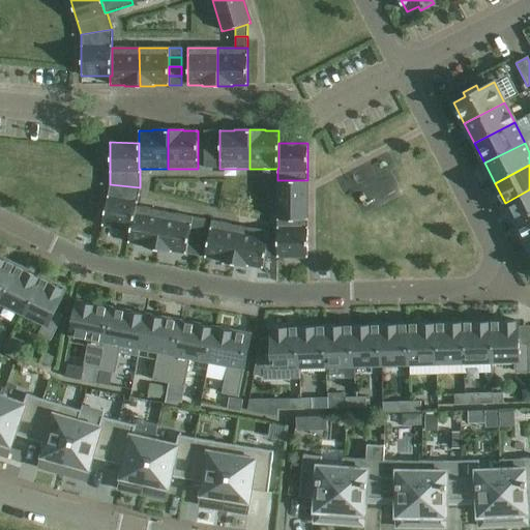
[(277,219),(307,219),(307,180),(277,180),(277,219)]
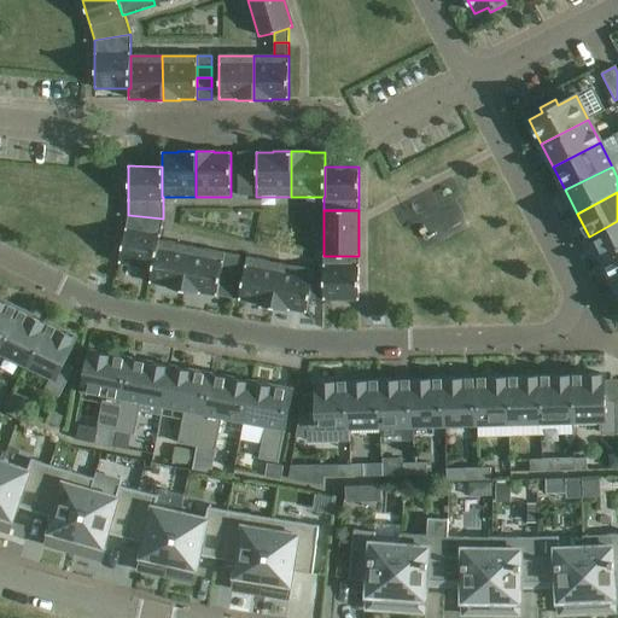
[(118,263),(152,269),(157,240),(159,240),(163,219),(128,215),(118,263)]
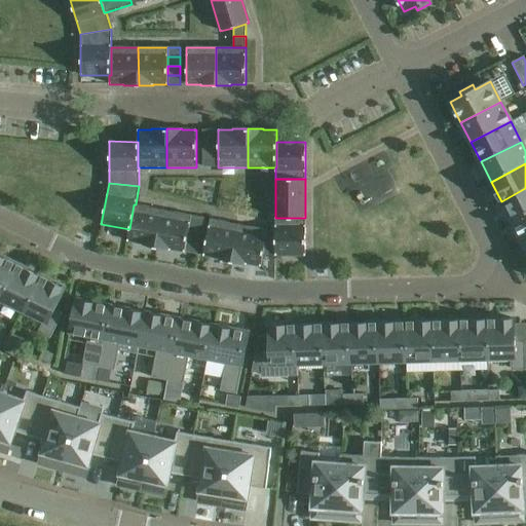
[(525,213),(525,188),(501,201),(512,221),(525,213)]
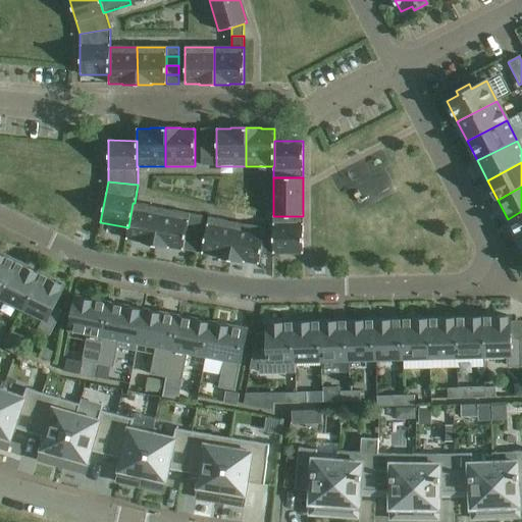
[(140,243),(154,246),(161,208),(135,203),(133,203),(128,227),(125,240),(140,242),(140,243)]
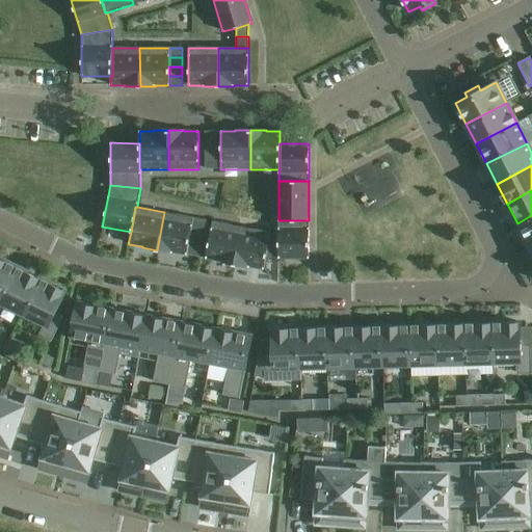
[(190,237),(191,228),(193,218),(164,212),(157,250),(173,254),(173,253),(186,255),(188,246),(190,237)]
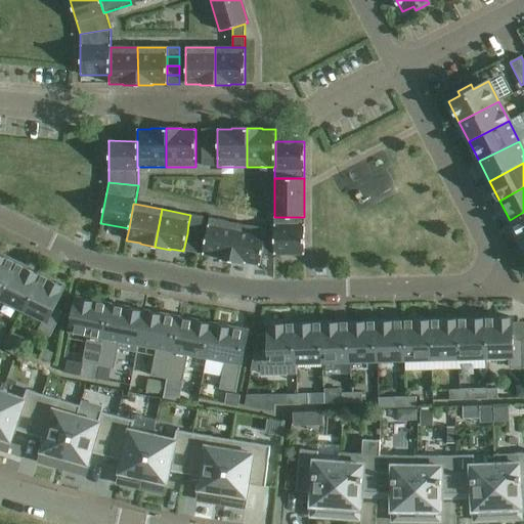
[(523,236),(523,212),(510,220),(520,239),(523,236)]
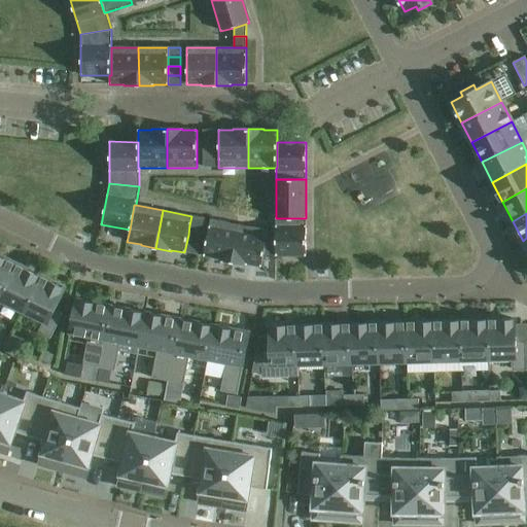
[(191,216),(189,225),(203,227),(204,218),(191,216)]
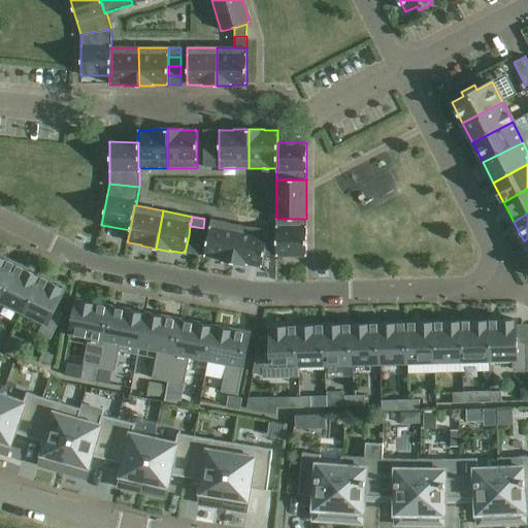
[(276,246),(276,257),(306,257),(306,219),(276,219),(276,231),(276,246)]
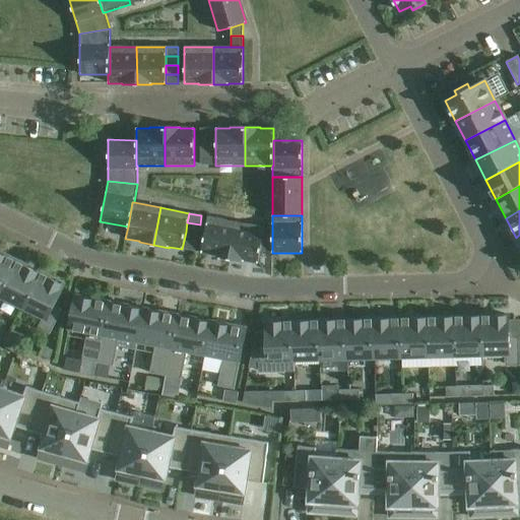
[(229,259),(236,221),(207,216),(200,253),(214,255),(214,256),(229,259)]
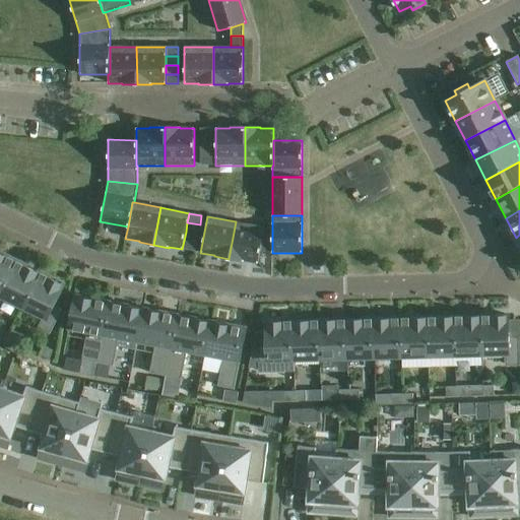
[(264,228),(236,221),(229,259),(244,262),(244,261),(258,263),(260,253),(262,243),(264,228)]
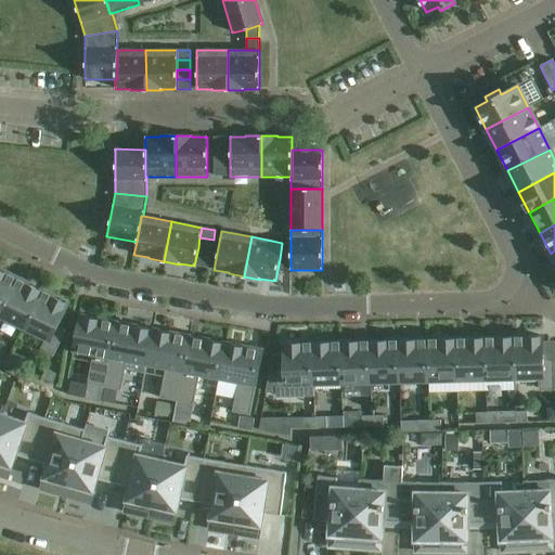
[(199,237),(198,247),(211,249),(214,240),(199,237)]
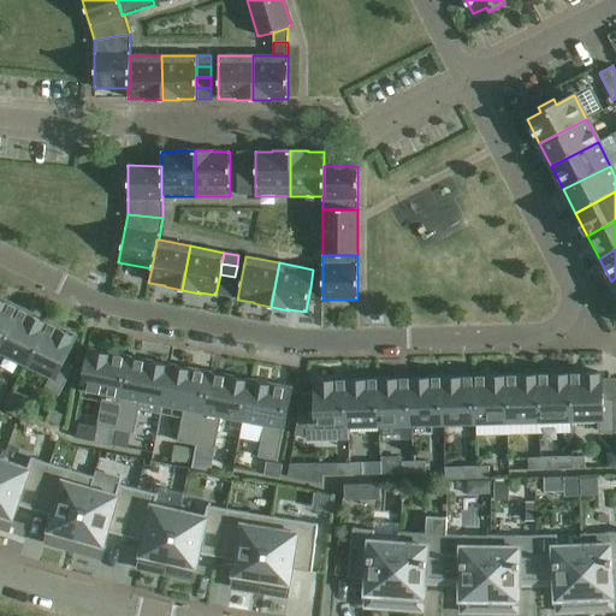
[(323,270),(313,270),(311,288),(323,288),(323,270)]
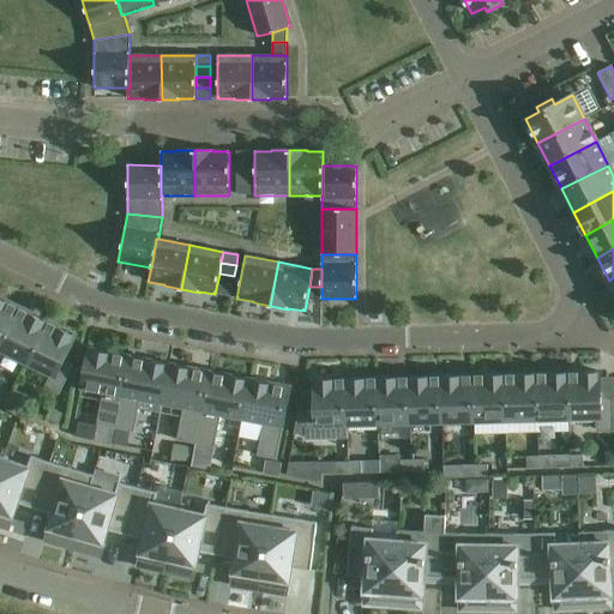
[(0,292),(6,295),(12,278),(0,274),(0,292)]
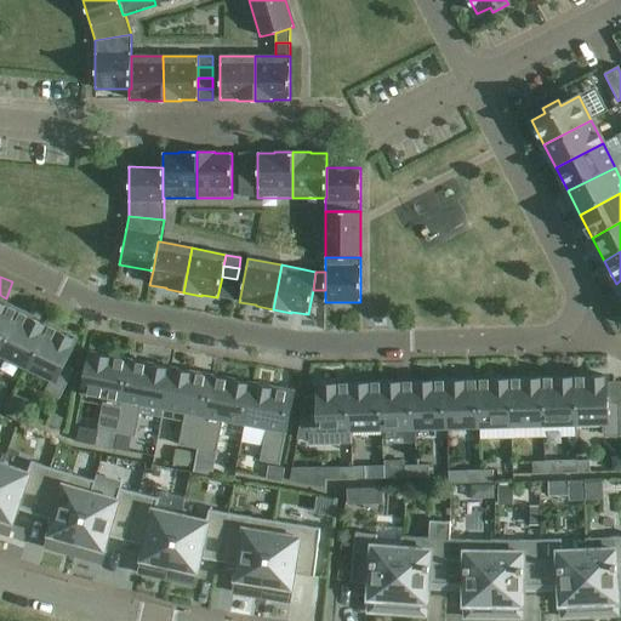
[(222,277),(220,288),(234,290),(237,279),(222,277)]
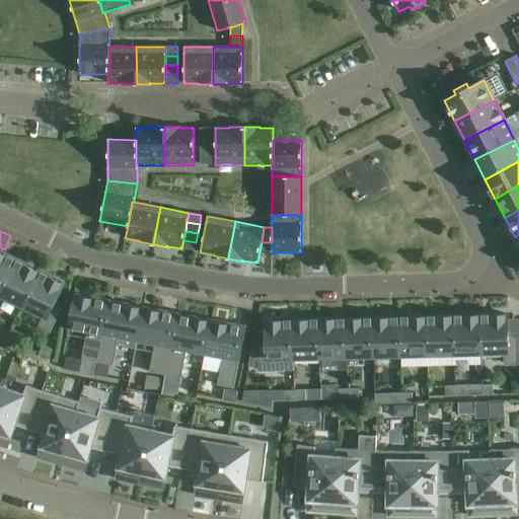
[(183,240),(181,248),(195,251),(196,242),(183,240)]
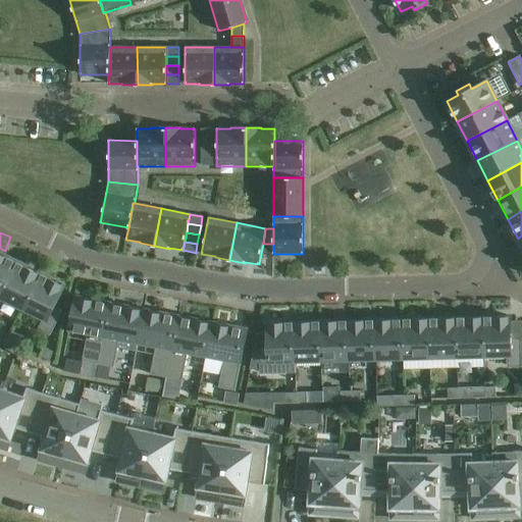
[(263,244),(261,254),(273,254),(273,244),(263,244)]
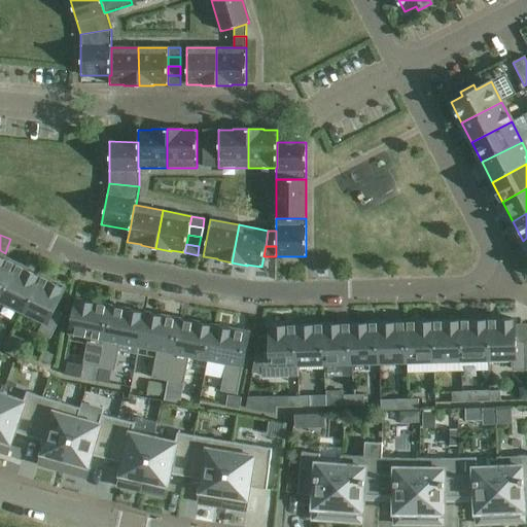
[(0,295),(15,265),(0,256),(0,295)]
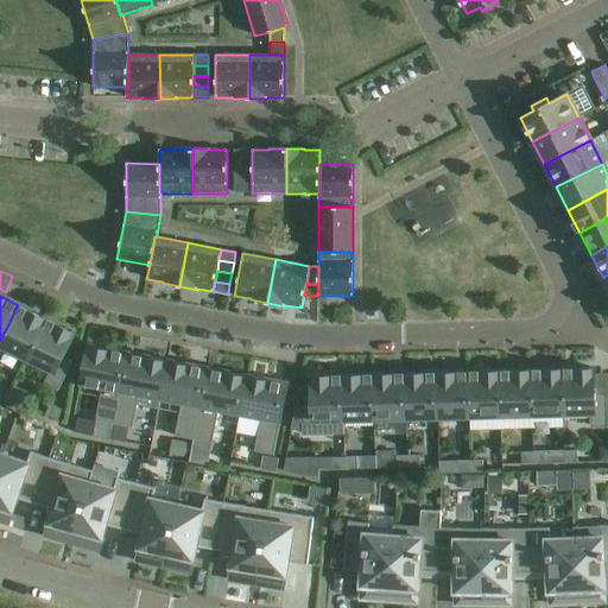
[(46,320),(18,305),(0,341),(0,344),(26,359),(46,320)]
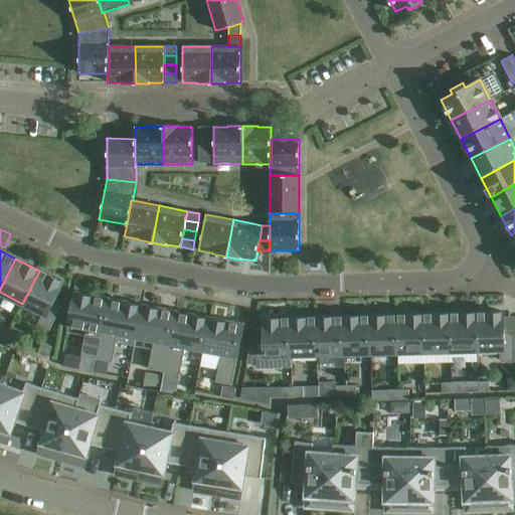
[(63,283),(39,271),(22,304),(43,314),(38,325),(48,330),(50,325),(51,326),(60,307),(53,304),(63,283)]
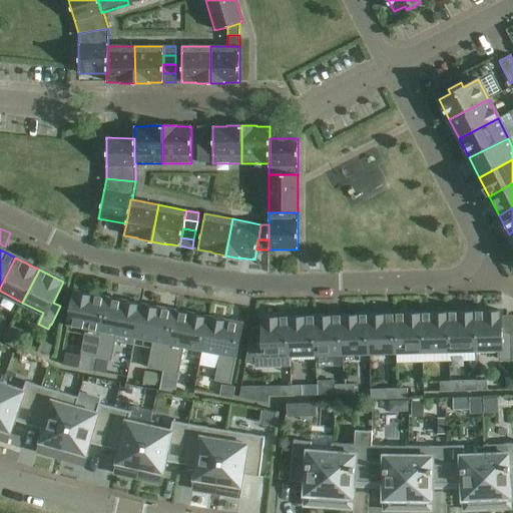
[(81,356),(96,359),(107,300),(73,293),(67,324),(86,327),(81,356)]
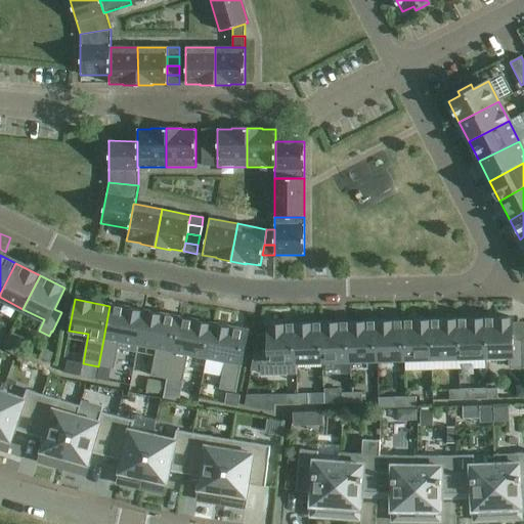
[(144,312),(110,306),(98,366),(115,369),(120,340),(138,344),(144,312)]
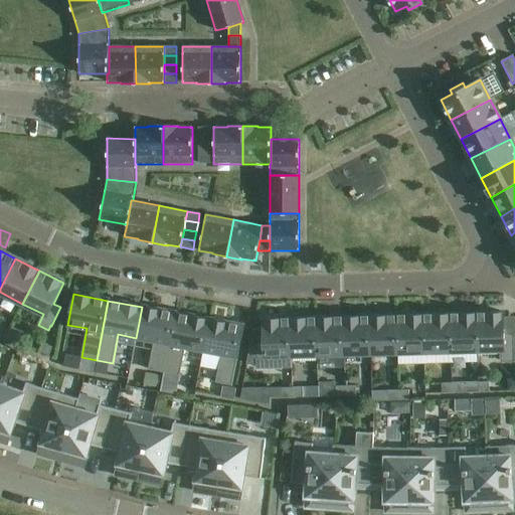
[(175,313),(142,307),(136,338),(154,341),(148,370),(164,373),(175,313)]
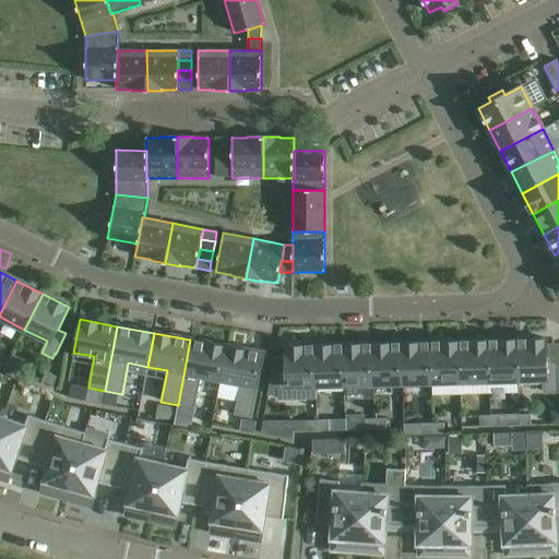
[(227,347),(190,340),(178,405),(195,408),(201,377),(221,381),(227,347)]
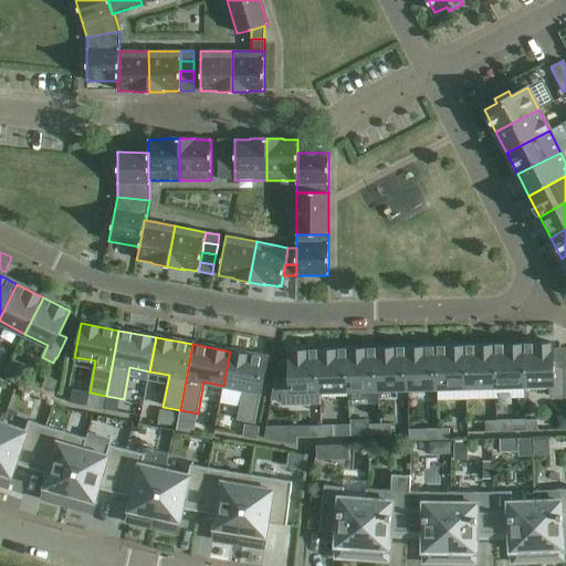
[(526,344),(523,345),(524,385),(551,385),(551,397),(563,397),(563,391),(565,391),(565,368),(554,369),(554,348),(554,344),(533,344),(526,344)]
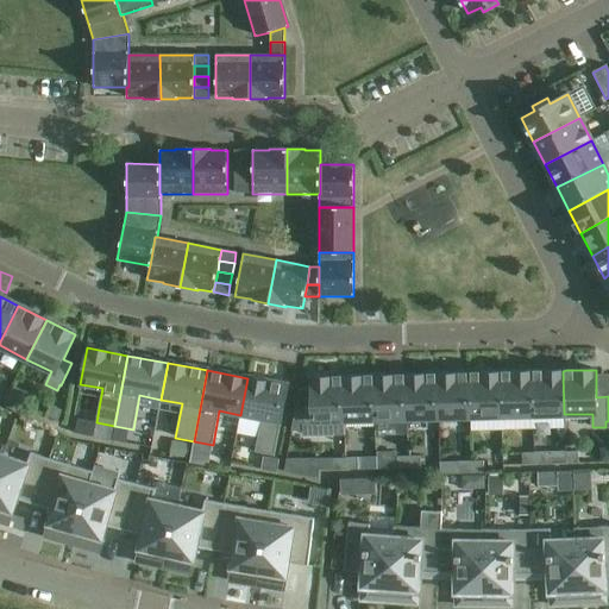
[(533,415),(532,371),(500,372),(501,416),(533,415)]
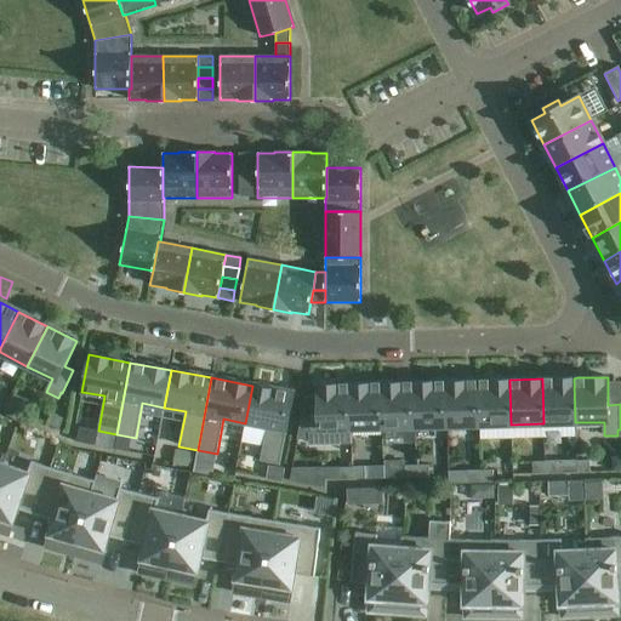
[(575,422),(574,379),(542,379),(543,423),(575,422)]
